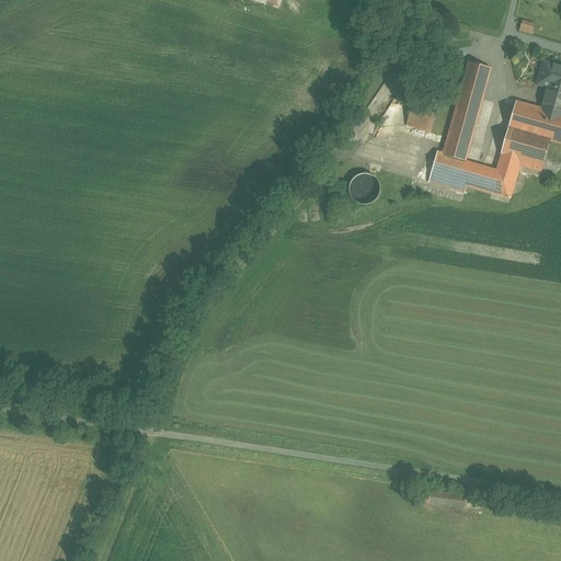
[(519,20),(516,31),(530,34),(533,23),(519,20)]
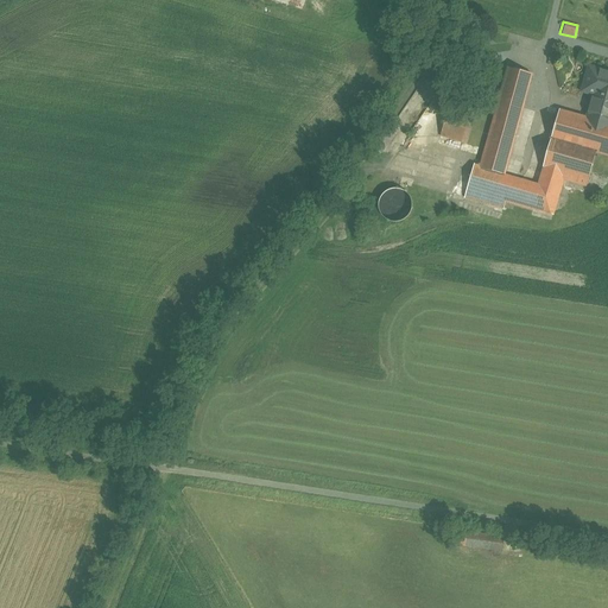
[(596,88),(588,119),(605,124),(607,124),(607,71),(590,67),(584,84),(596,88)]
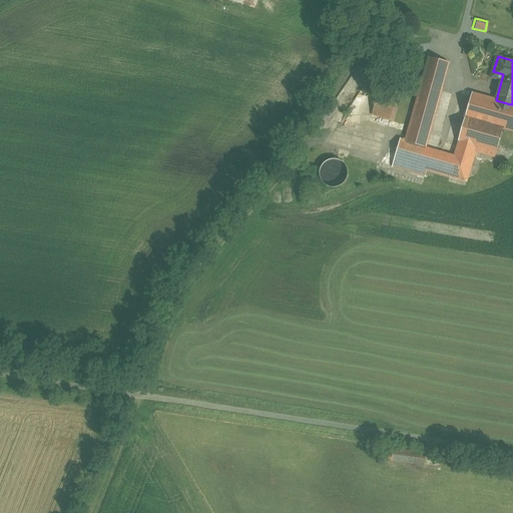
[(496,100),(473,93),(455,156),(425,147),(450,63),(429,57),(417,99),(412,97),(392,165),(425,175),(426,169),(465,180),(473,151),(495,157),(503,128),(512,131),(512,104),(510,104),(496,100)]
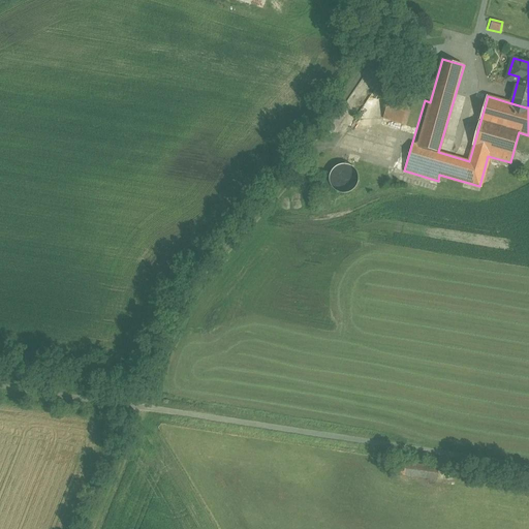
[(390,96),(383,118),(402,123),(408,101),(390,96)]
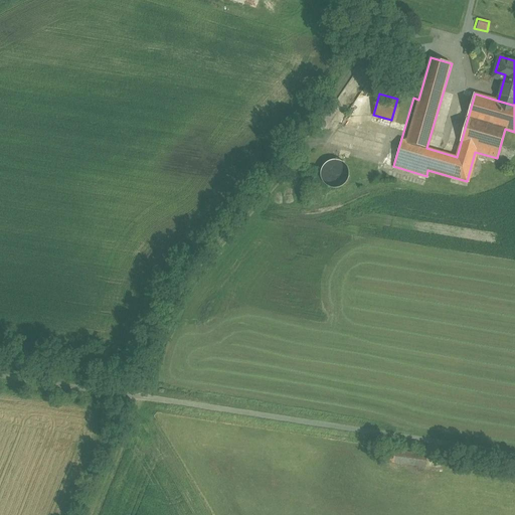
[(321,168),(323,170),(320,177),(338,184),(345,166),(325,158),(321,168)]
